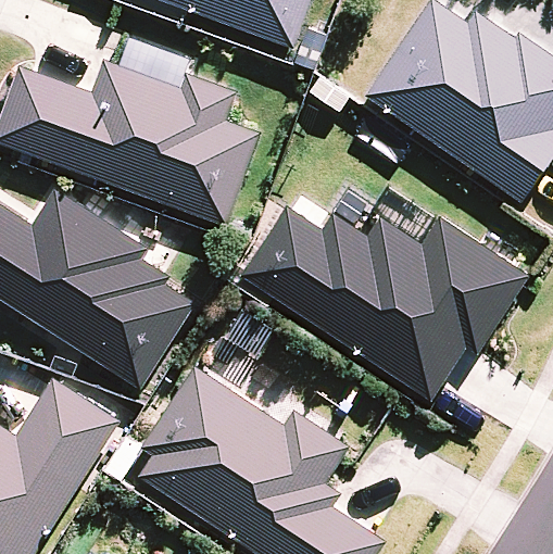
[(156,0),(293,50),(311,0),(156,0)]
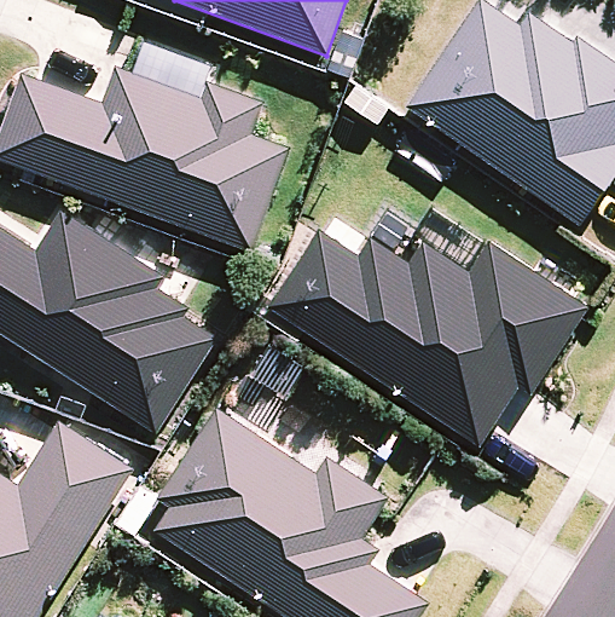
[(481,0),(407,107),(579,225),(614,173),(614,62),(578,36),(574,44),(531,12),(521,26),(483,0),(481,0)]
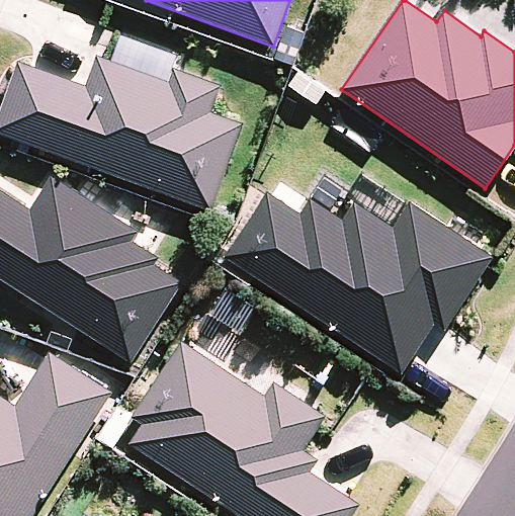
[(305,33),(286,26),(274,59),(292,66),(305,33)]
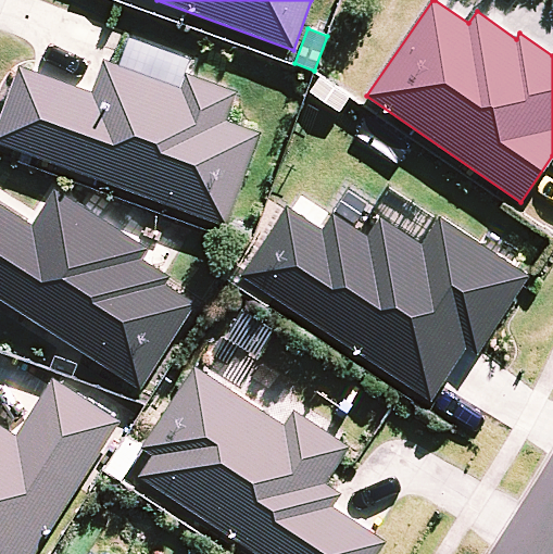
[(20,67),(0,120),(0,145),(227,226),(260,134),(226,122),(237,93),(188,76),(183,89),(107,62),(95,95),(20,67)]
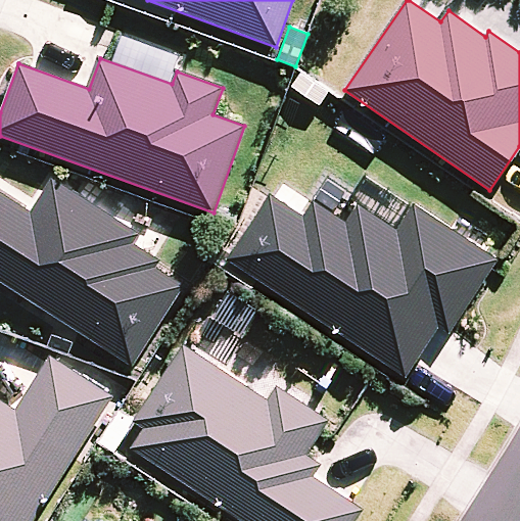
[(0,280),(133,366),(184,285),(156,268),(160,262),(133,243),(139,234),(54,179),(32,212),(0,192),(0,280)]
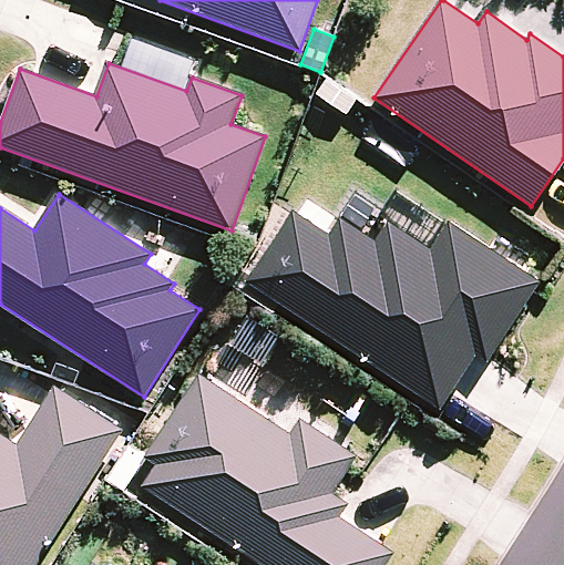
[(294,213),(246,283),(438,409),(475,353),(486,360),(540,281),(450,223),(431,250),(388,223),(375,243),(340,219),(329,236),(294,213)]
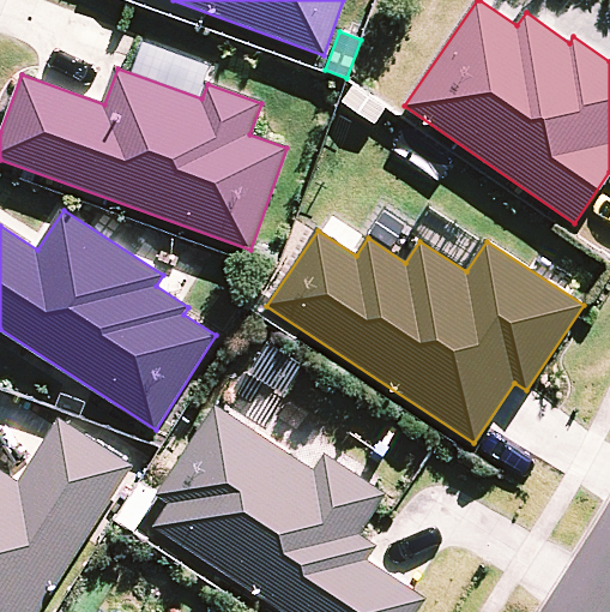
[(170,503),(155,527),(287,611),(416,611),(427,597),(368,559),(376,546),(358,534),(385,493),(325,454),(314,469),(217,407),(158,496),(170,503)]
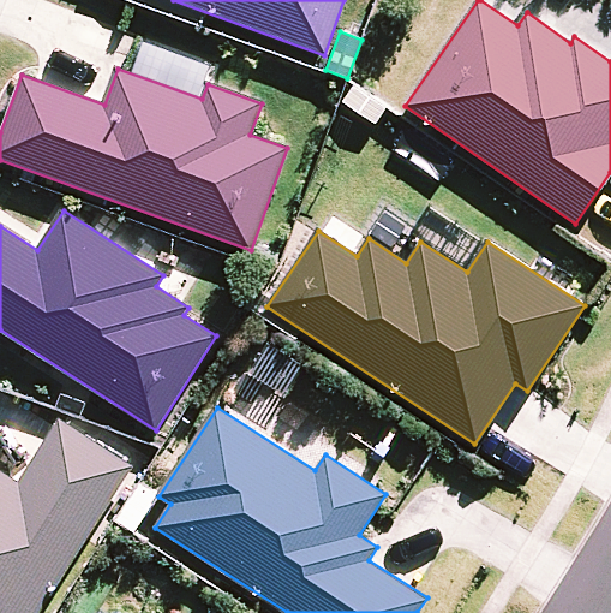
[(0,612),(39,612),(133,464),(61,418),(21,483),(0,470),(0,612)]
